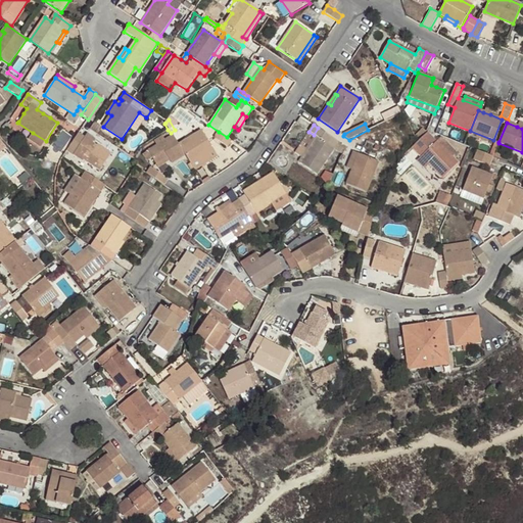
[(314,135),(308,132),(294,153),(302,159),(299,164),(317,176),(335,149),(339,143),(318,128),(314,135)]
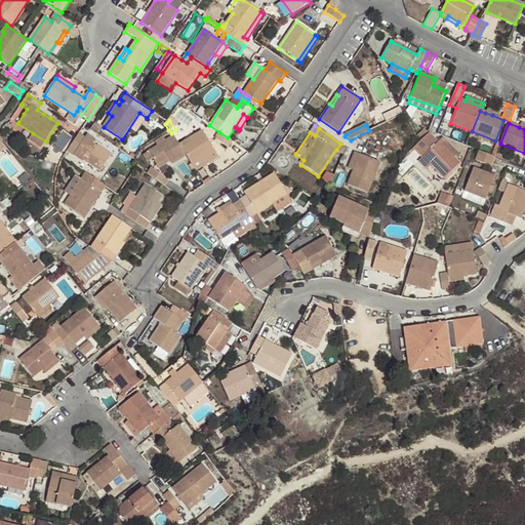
[(195,170),(195,171),(219,157),(203,130),(178,146),(185,156),(192,165),(195,170)]
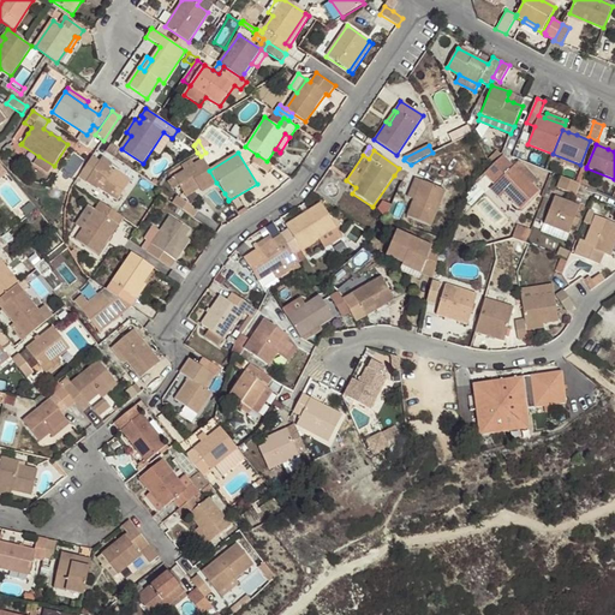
[(118,154),(115,159),(127,166),(130,162),(118,154)]
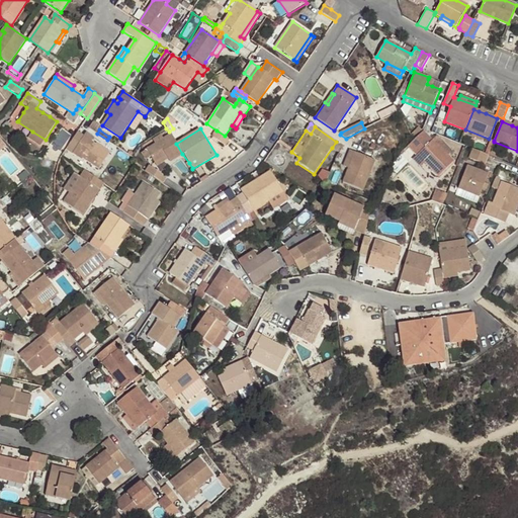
[(418,130),(412,136),(413,139),(414,141),(422,134),(423,132),(418,130)]
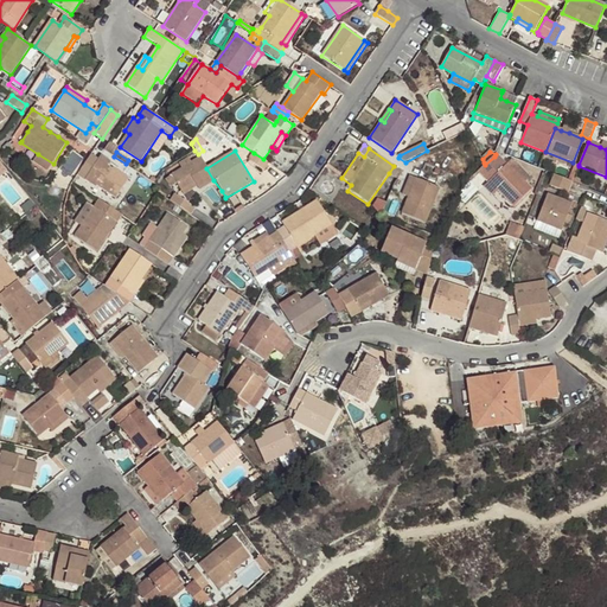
[(263,171),(268,163),(263,159),(254,153),(249,160),(263,171)]
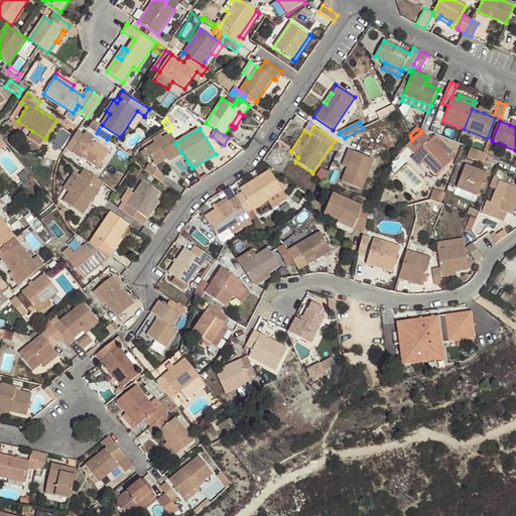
[(45,139),(32,131),(28,138),(40,146),(45,139)]
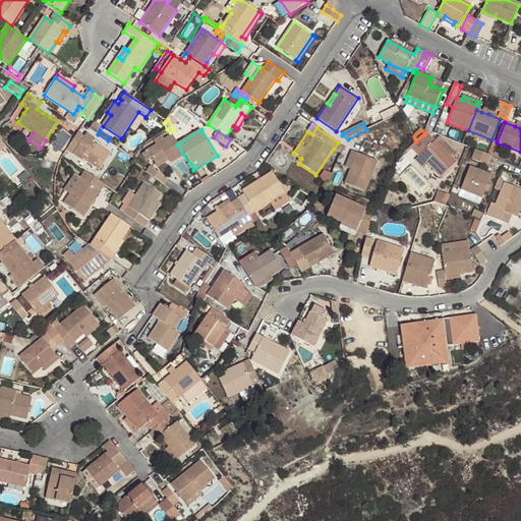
[(66,143),(70,136),(63,132),(59,140),(66,143)]
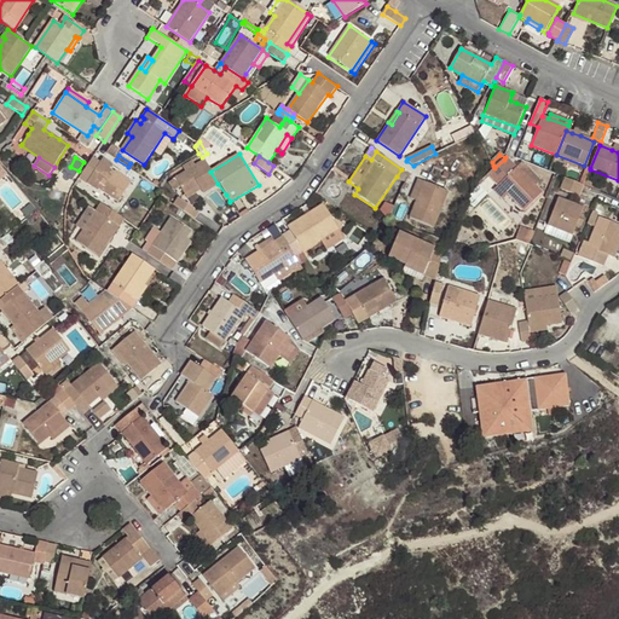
[(100,163),(92,158),(79,179),(86,184),(87,184),(98,191),(99,190),(119,202),(132,183),(115,172),(114,173),(110,171),(100,163)]
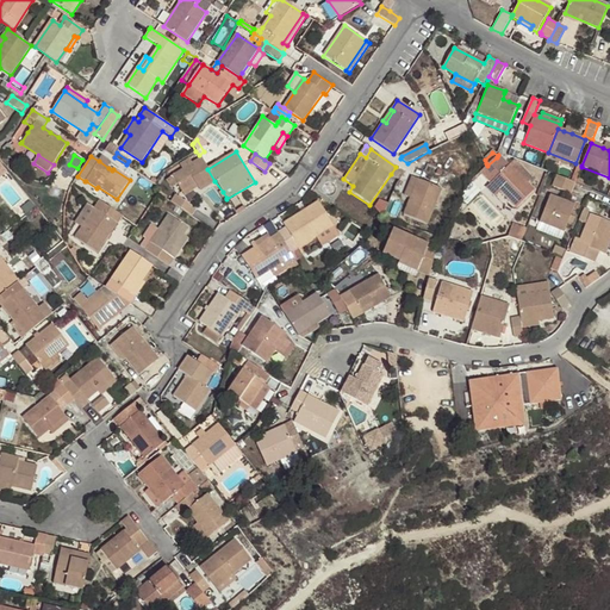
[(101,156),(99,161),(109,168),(112,163),(101,156)]
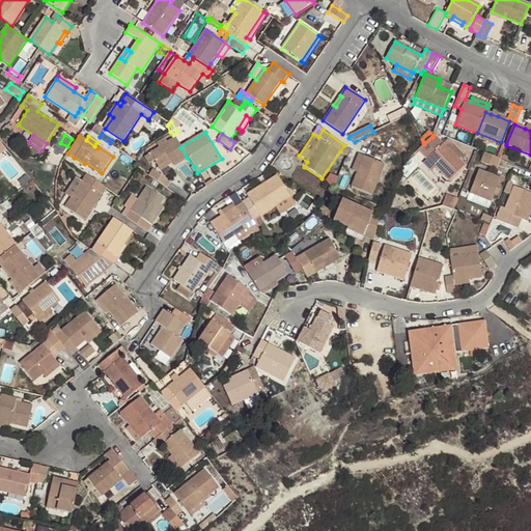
[(424,144),(418,149),(425,157),(440,144),(432,137),(424,144)]
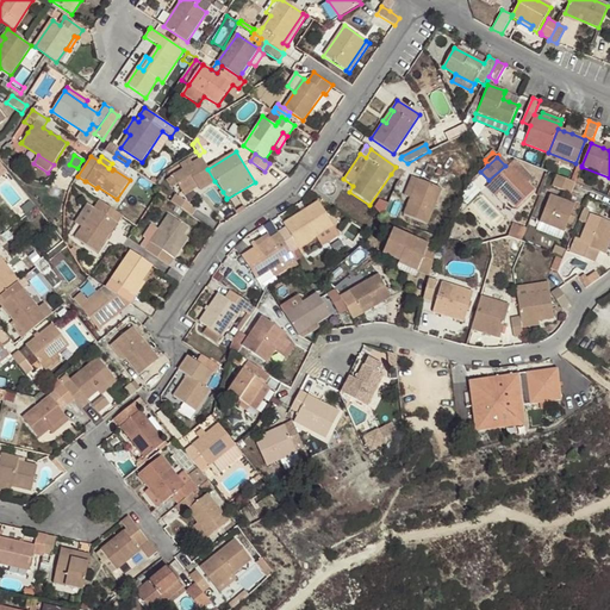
[(207,169),(200,159),(193,163),(182,170),(166,180),(172,190),(178,186),(182,192),(190,187),(192,191),(198,187),(199,191),(215,181),(207,169)]
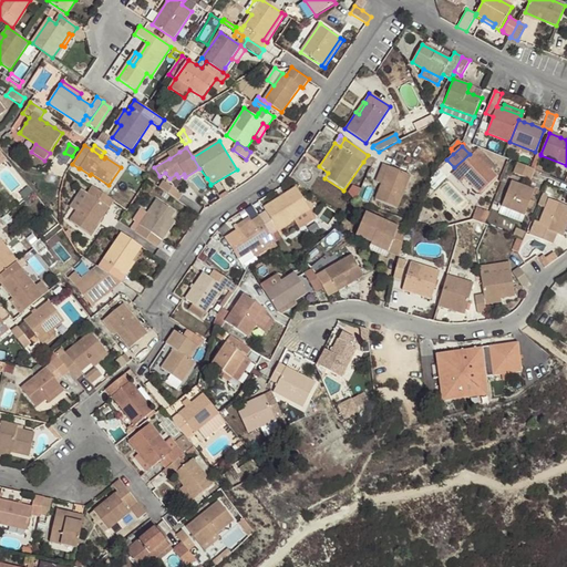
[(169,158),(179,152),(176,147),(166,153),(169,158)]
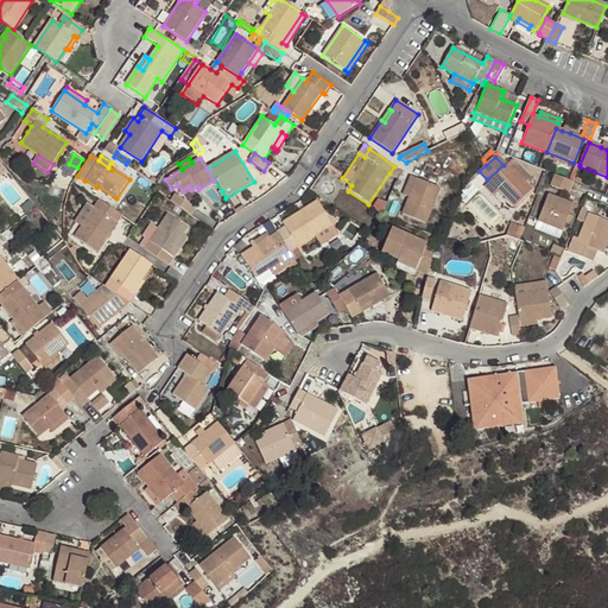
[(507,165),(491,182),(498,190),(514,207),(532,190),(507,165)]
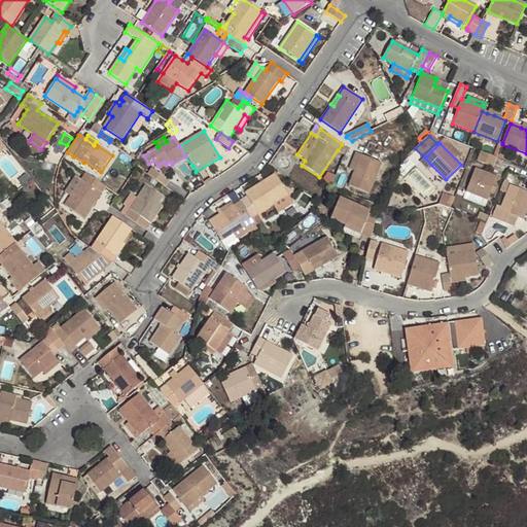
[(338,150),(346,155),(349,148),(342,144),(338,150)]
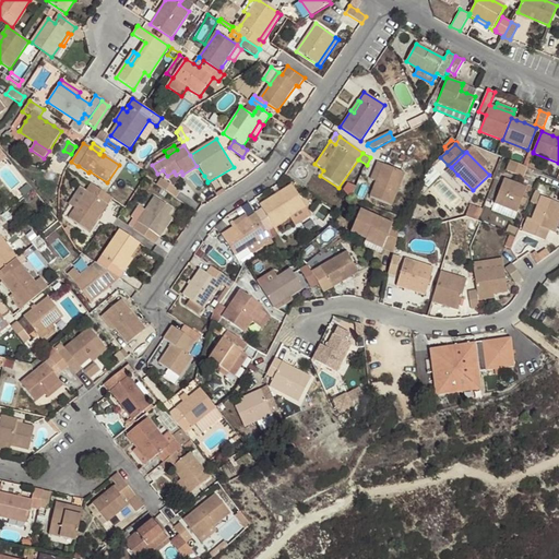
[(375,181),(382,164),(376,162),(369,179),(375,181)]
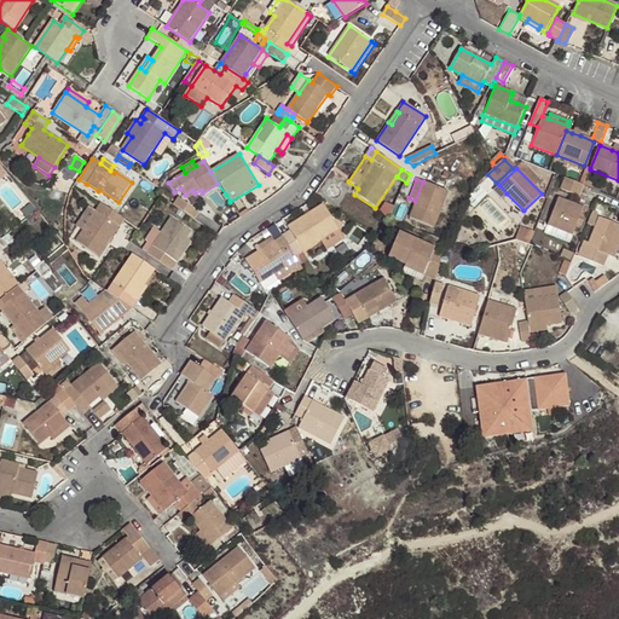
[(583,185),(566,179),(561,190),(578,197),(583,185)]
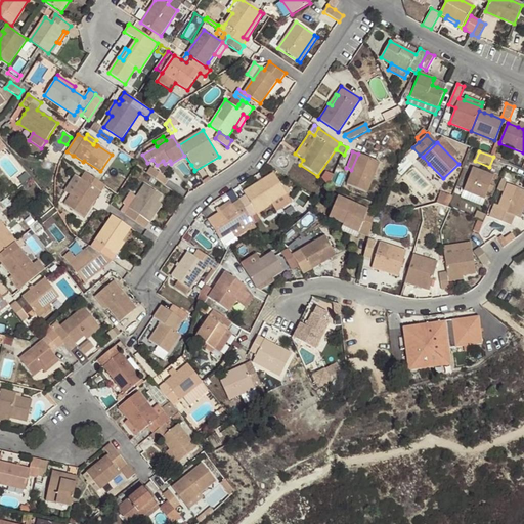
[(493,157),(508,163),(510,159),(494,153),(494,155),(493,157)]
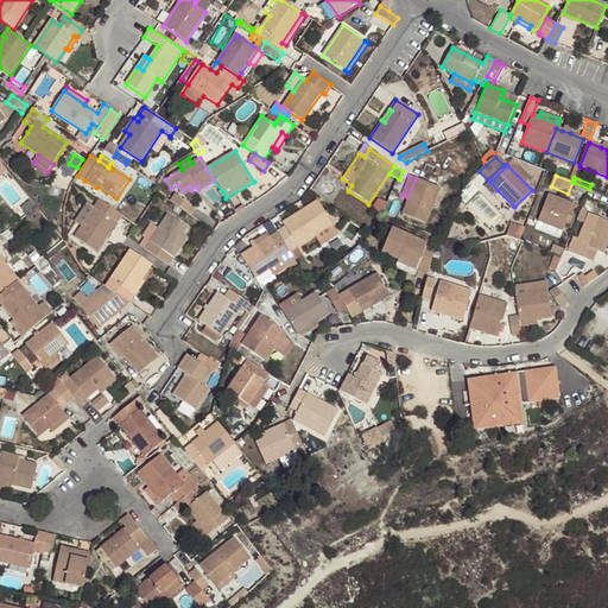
[(439,188),(416,178),(407,197),(401,214),(426,223),(439,188)]
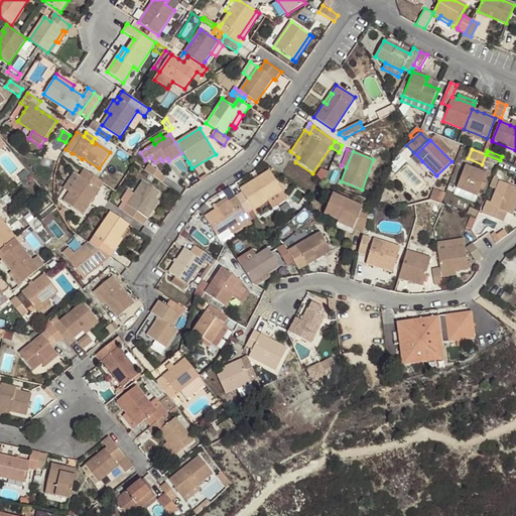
[(422,161),(416,154),(411,159),(418,166),(422,161)]
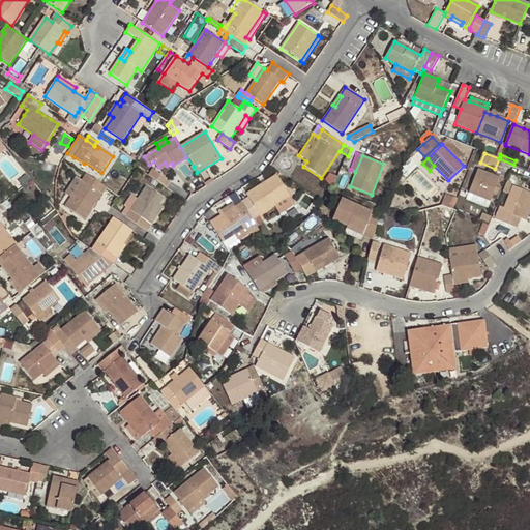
[(148,176),(166,187),(170,181),(152,170),(148,176)]
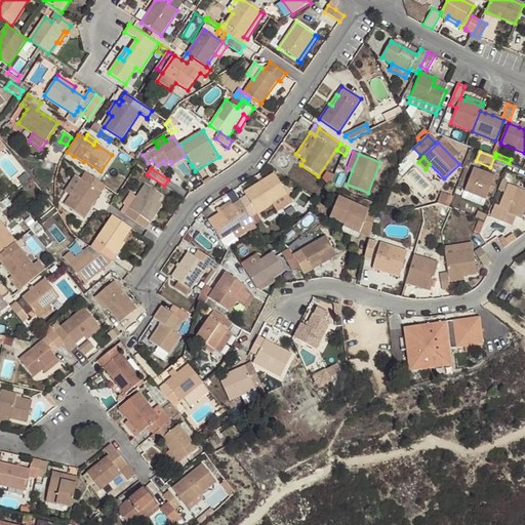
[(495,176),(486,173),(473,168),(463,191),(468,193),(483,199),(486,200),(489,191),(491,186),(495,176)]
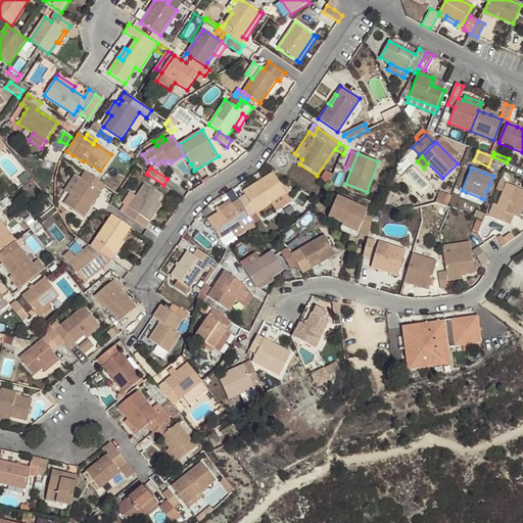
[(105,186),(86,173),(64,205),(84,219),(105,186)]
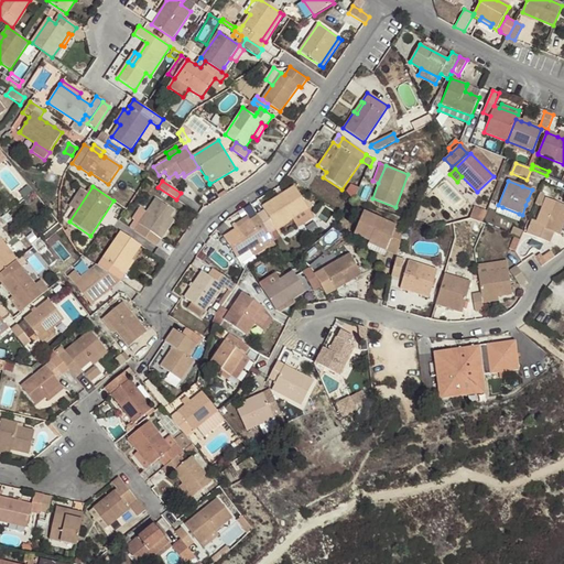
[(264,212),(257,216),(258,216),(268,232),(292,218),(308,207),(295,186),(261,207),(264,212)]
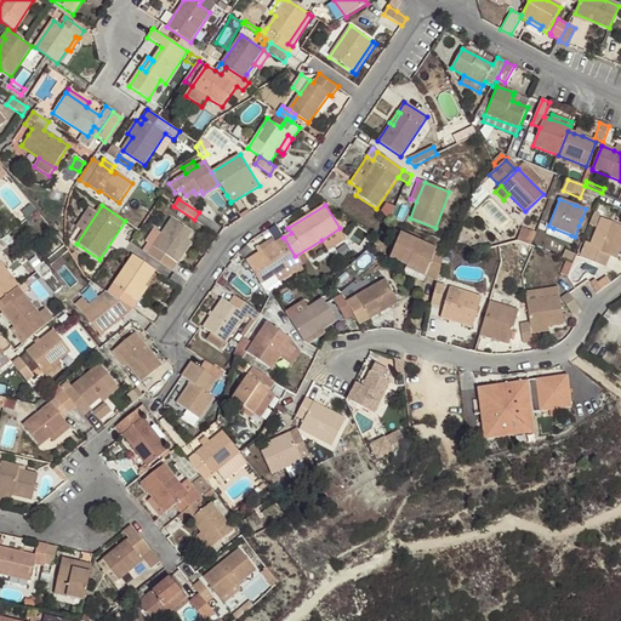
[(613,258),(620,237),(620,226),(600,218),(588,248),(585,245),(580,257),(605,267),(609,257),(613,258)]
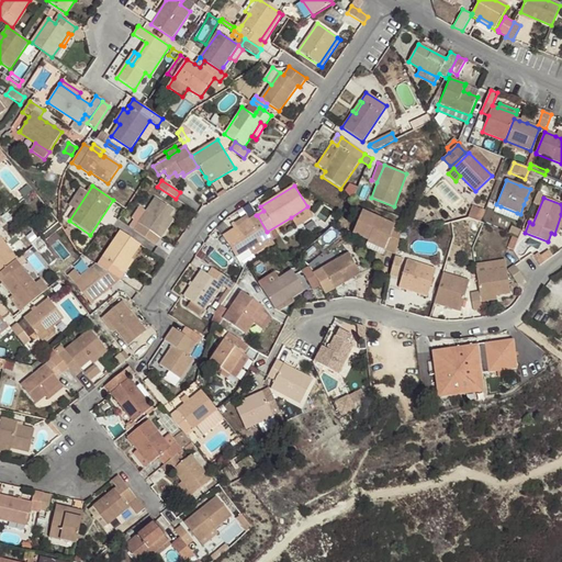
[(134,231),(157,246),(171,225),(166,222),(169,217),(173,211),(156,199),(134,231)]
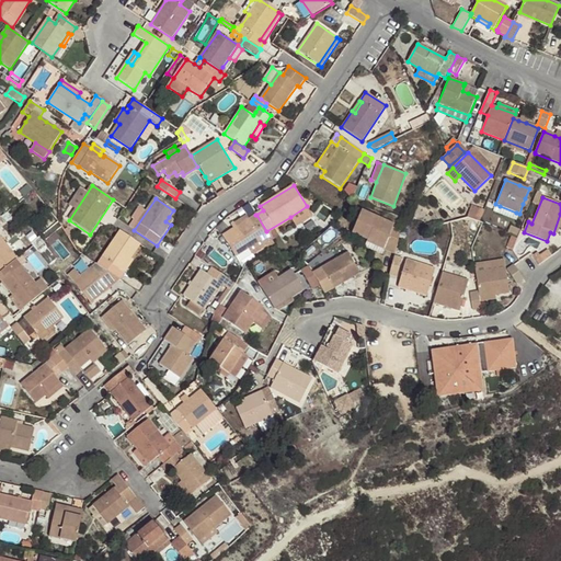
[(307,206),(290,217),(296,227),(312,216),(307,206)]
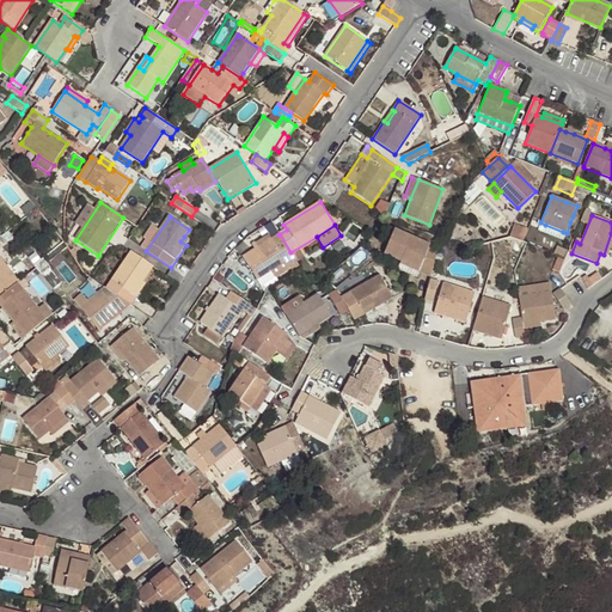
[(563,232),(545,225),(543,232),(561,239),(563,232)]
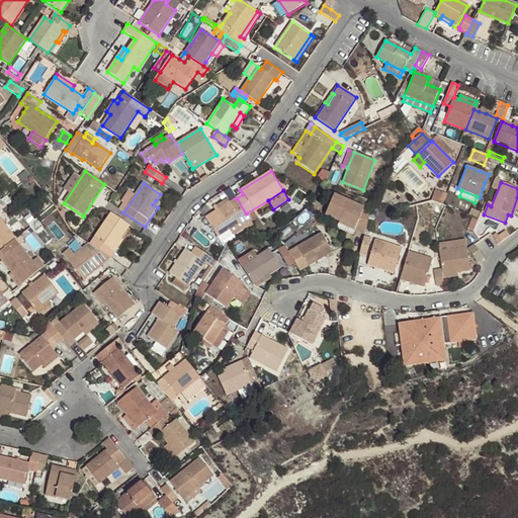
[(363,234),(371,212),(364,209),(365,206),(332,193),(324,216),(339,222),(339,221),(356,227),(355,230),(363,234)]
